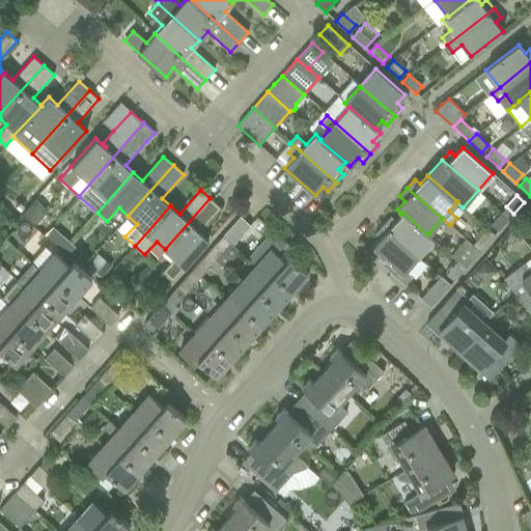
[(210,198),(165,249),(175,257),(163,271),(173,280),(208,240),(199,231),(221,207),(210,198)]
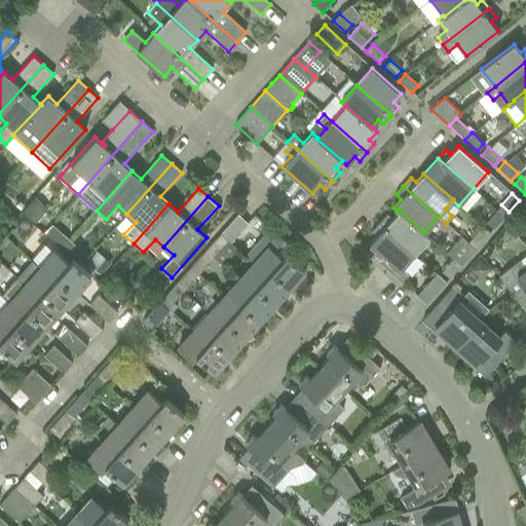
[(34,197),(23,212),(35,223),(47,209),(34,197)]
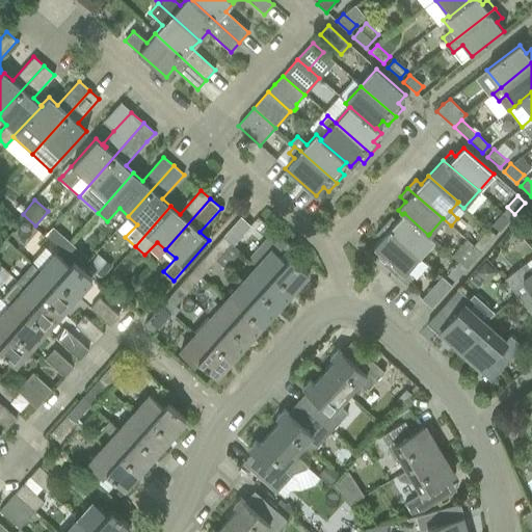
[(491,224),(499,231),(510,218),(503,212),(491,224)]
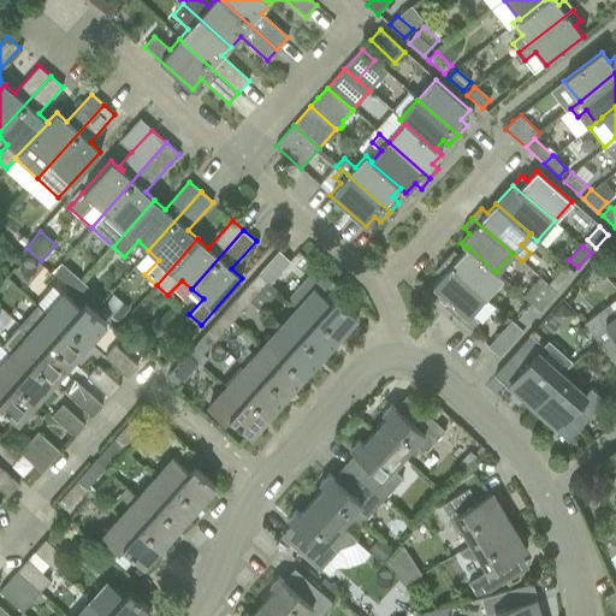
[(468,247),(466,248),(458,258),(452,252),(444,262),(486,297),(504,278),(497,271),(496,272),(468,247)]
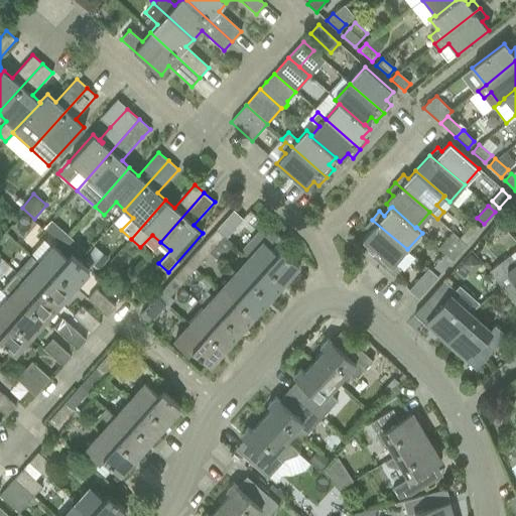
[(217,229),(227,237),(243,219),(233,211),(217,229)]
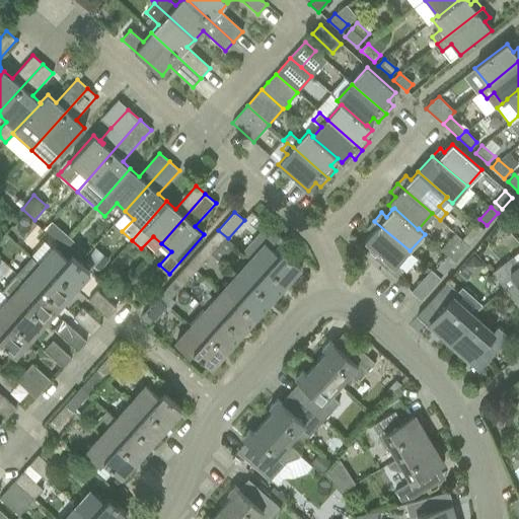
[(410,250),(374,221),(366,229),(371,233),(364,241),(371,247),(367,252),(395,279),(402,272),(396,266),(410,250)]
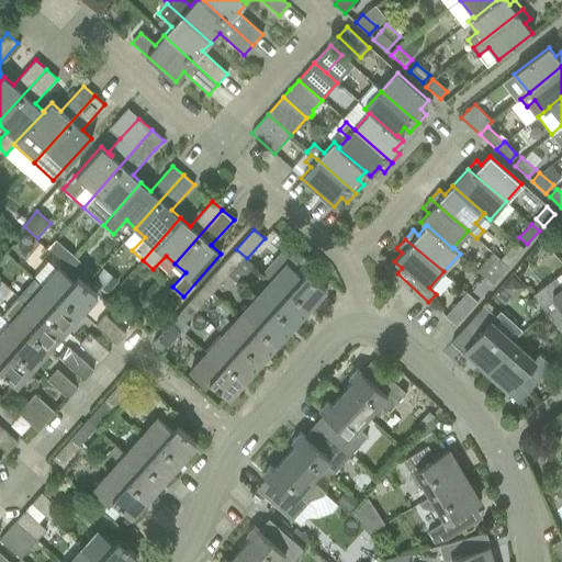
[(516,242),(504,255),(498,259),(507,267),(524,248),(516,242)]
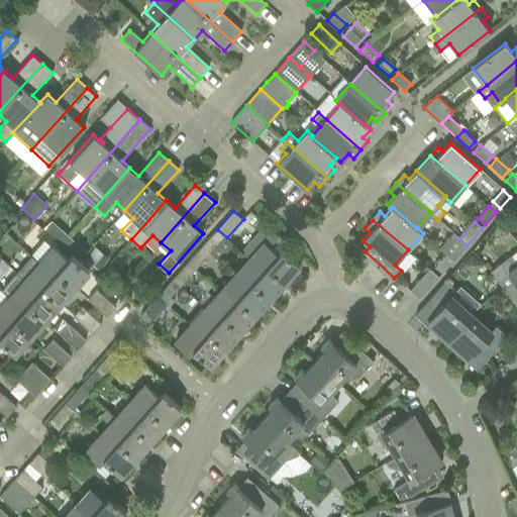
[(61,229),(54,238),(60,244),(68,236),(61,229)]
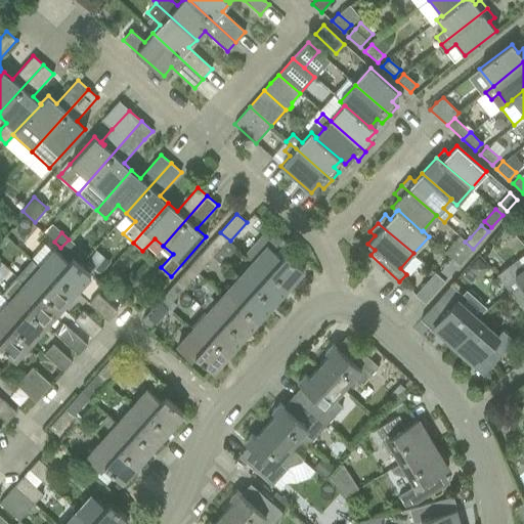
[(252,250),(247,255),(253,261),(267,274),(270,271),(288,286),(303,268),(285,253),(281,257),(273,249),(276,245),(265,234),(252,250)]
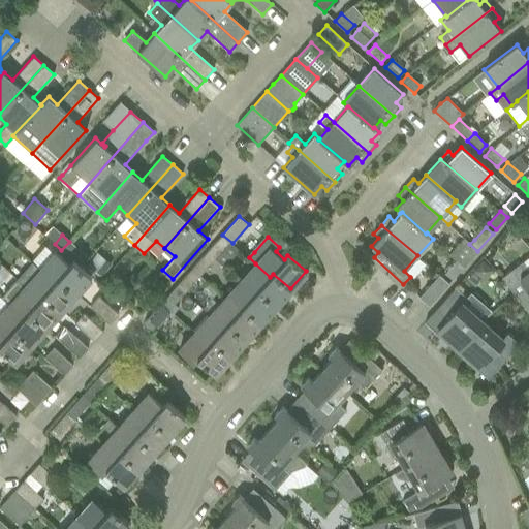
[(218,238),(207,250),(215,258),(226,246),(218,238)]
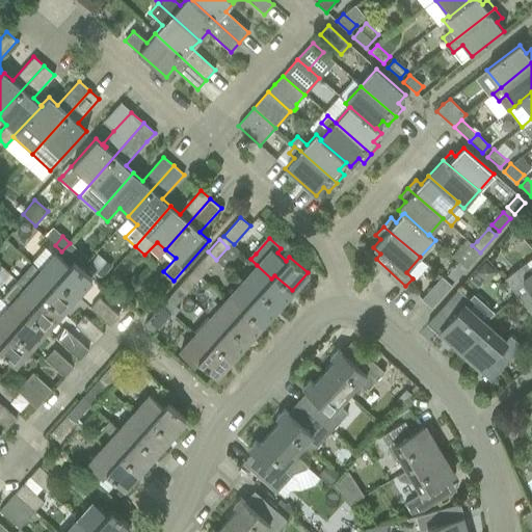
[(480,253),(472,245),(466,240),(452,256),(458,262),(457,262),(466,269),(480,253)]
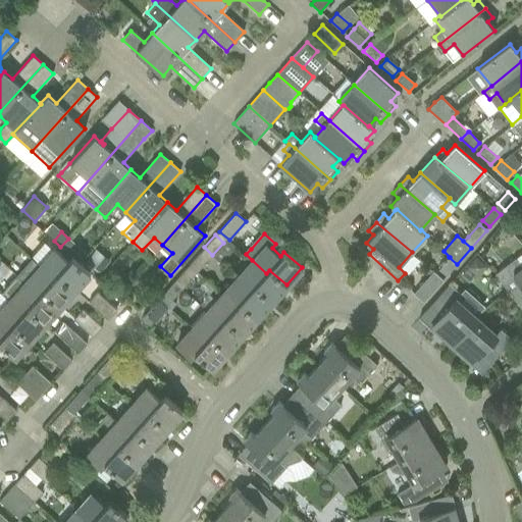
[(72,258),(71,256),(68,260),(55,249),(40,267),(52,278),(57,273),(74,290),(89,272),(80,263),(72,258)]
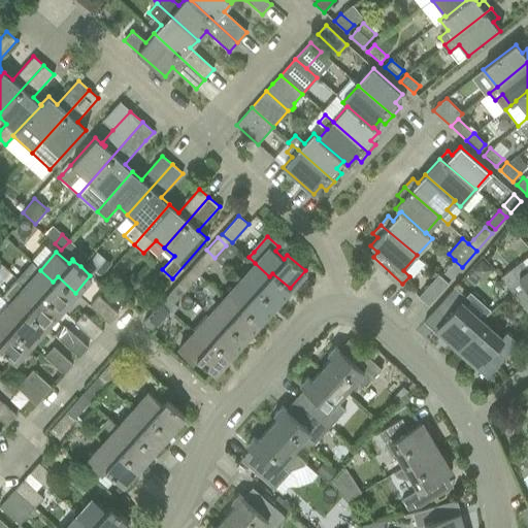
[(81,252),(73,261),(80,266),(88,258),(81,252)]
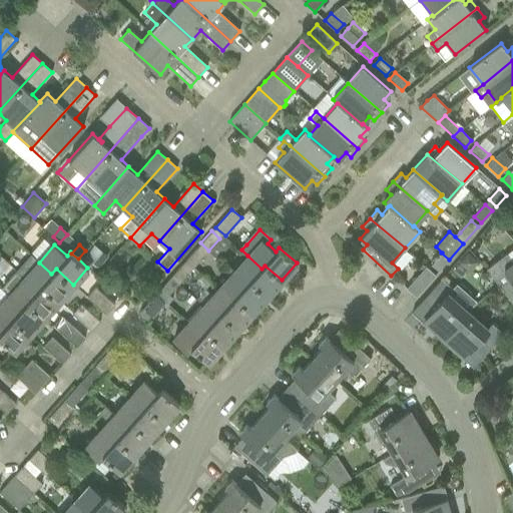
[(95,245),(83,259),(96,270),(107,257),(95,245)]
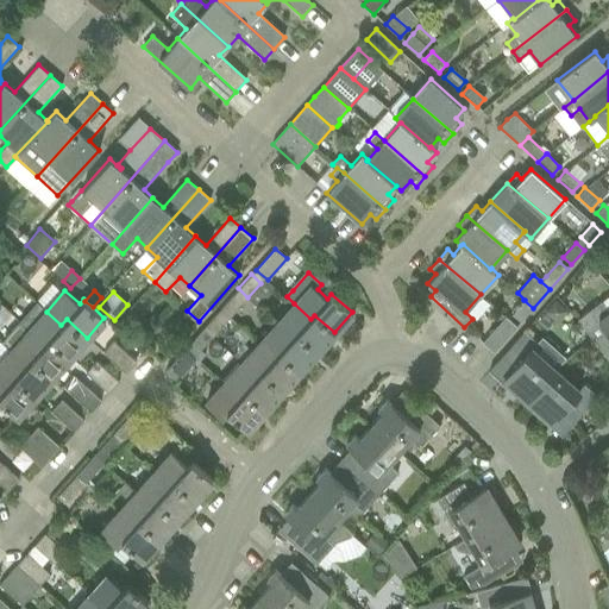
[(234,294),(221,309),(230,318),(244,302),(234,294)]
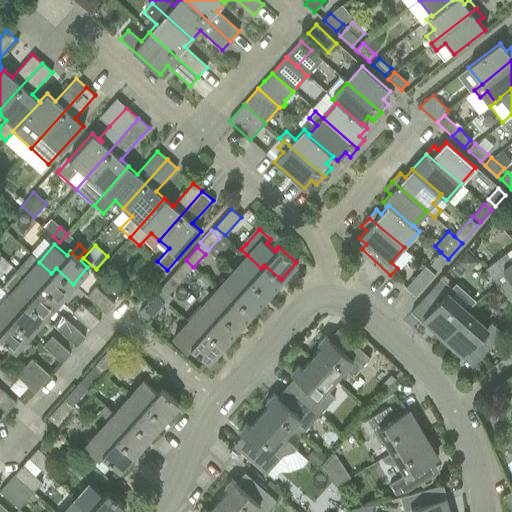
[(448,259),(440,252),(430,264),(437,270),(448,259)]
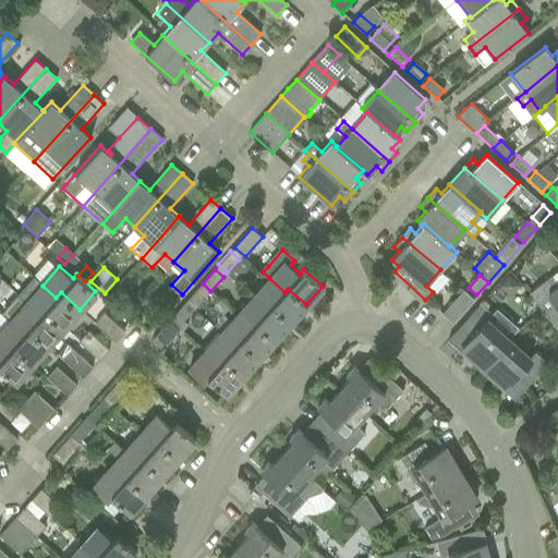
[(509,275),(498,286),(509,296),(520,286),(509,275)]
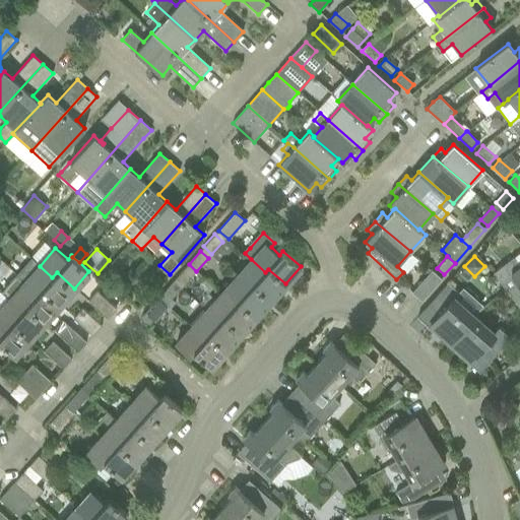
[(513,257),(493,272),(517,304),(519,301),(519,265),(519,266),(513,257)]
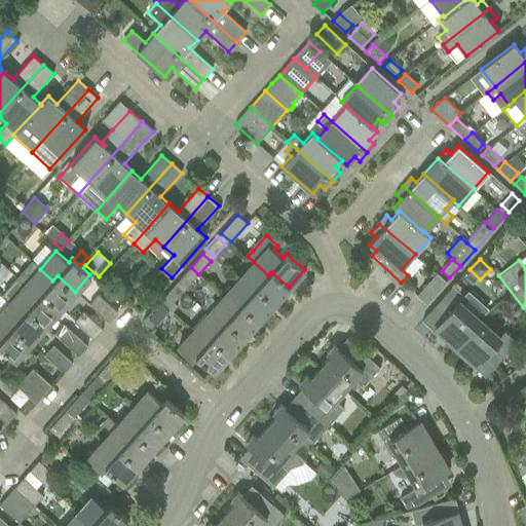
[(52,280),(40,269),(31,261),(16,277),(26,286),(38,297),(42,293),(60,308),(75,292),(58,275),(52,280)]
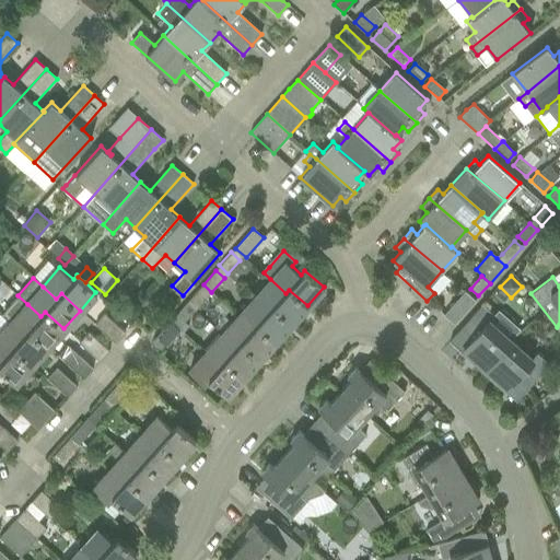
[(286,293),(270,279),(255,298),(270,311),(273,307),(291,324),(307,305),(289,290),(286,293)]
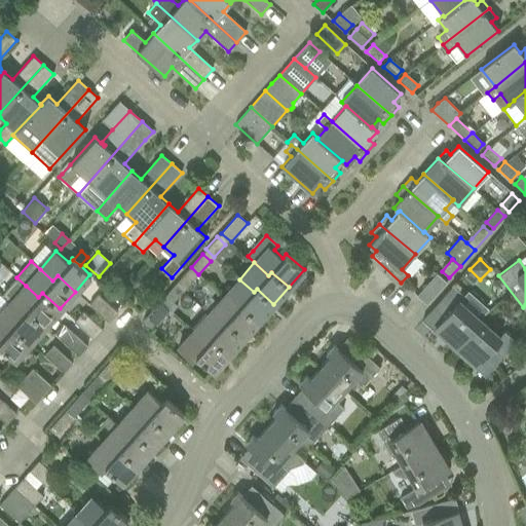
[(187,270),(175,284),(184,292),(195,277),(187,270)]
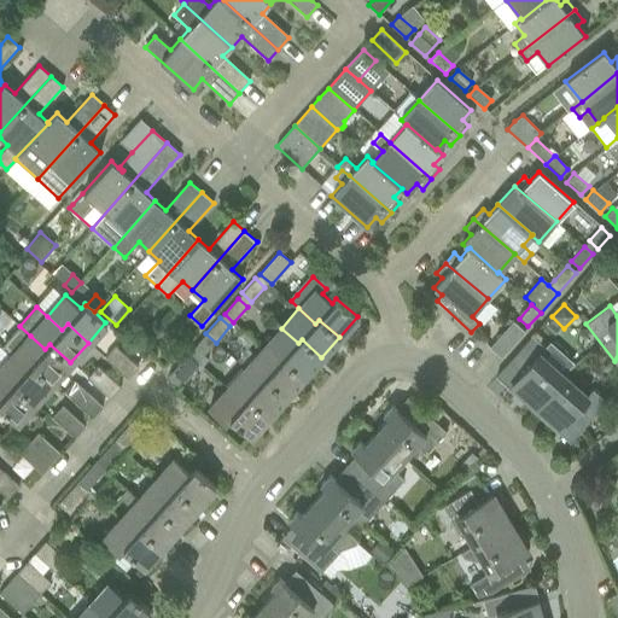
[(524,331),(516,324),(513,321),(490,348),(501,356),(524,331)]
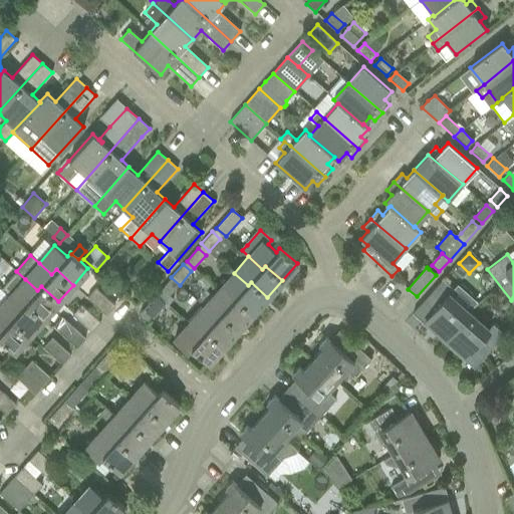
[(248,285),(234,273),(219,289),(233,301),(235,298),(252,313),(267,297),(251,282),(248,285)]
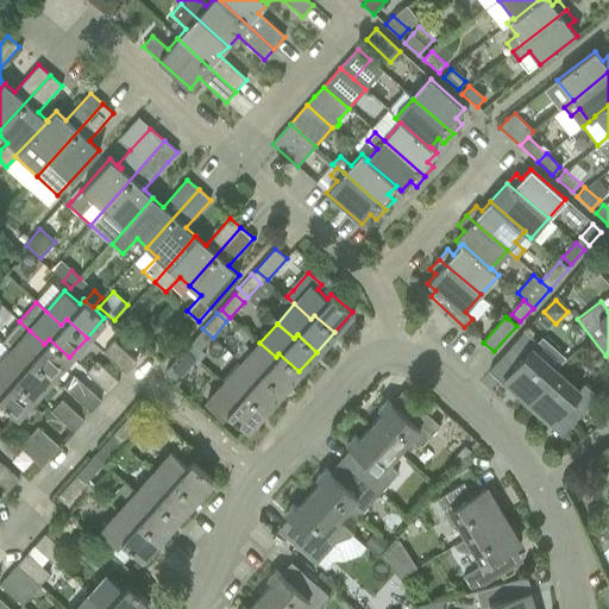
[(30,331),(12,350),(27,364),(32,358),(52,376),(69,357),(49,339),(44,344),(30,331)]
